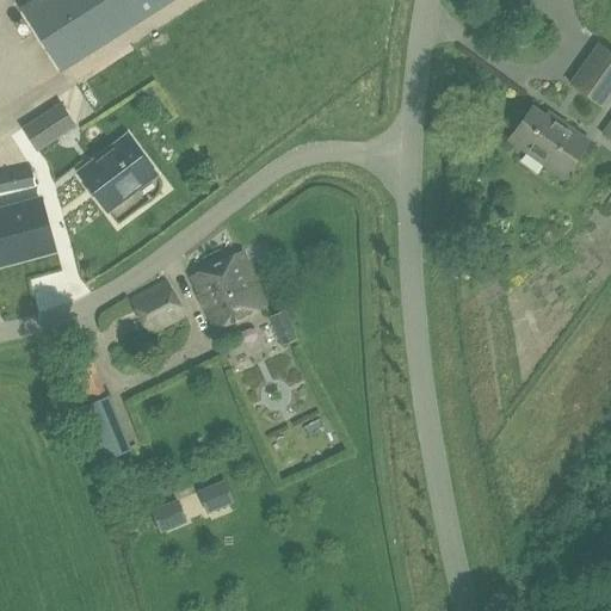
[(167,0),(38,0),(22,12),(60,71),(167,0)]
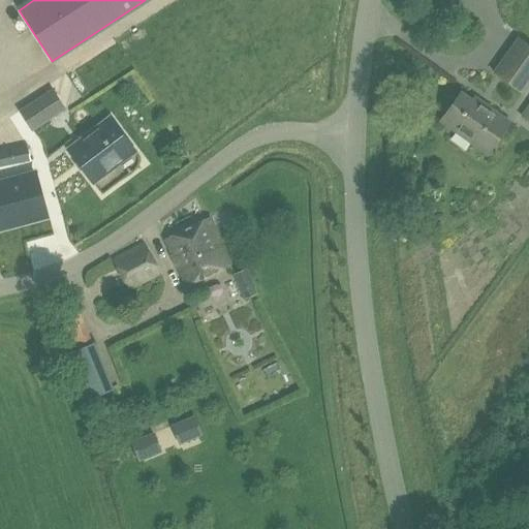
[(493,72),(521,92),(528,80),(528,45),(518,38),(493,72)]
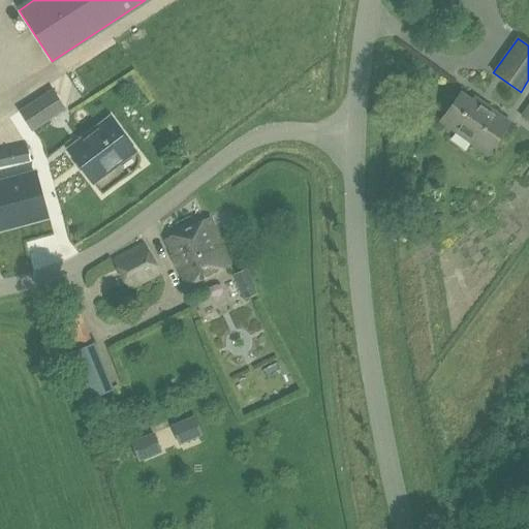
[(441,121),(488,153),(509,122),(485,104),(483,109),(461,93),(441,121)]
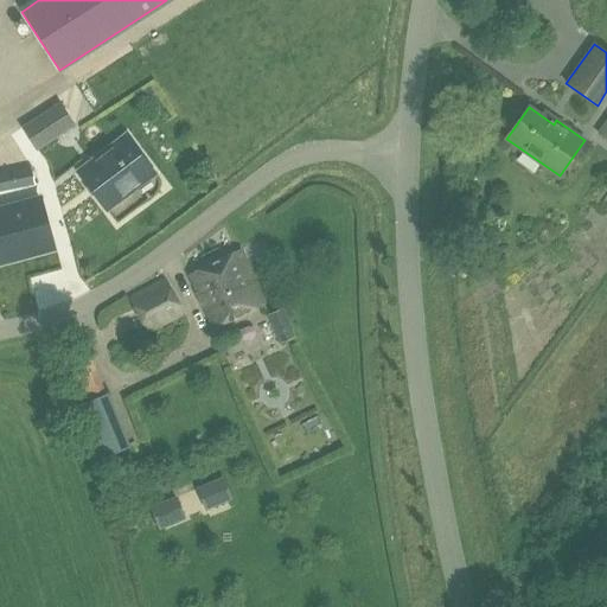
[(40,115),(23,127),(37,149),(55,138),(40,115)]
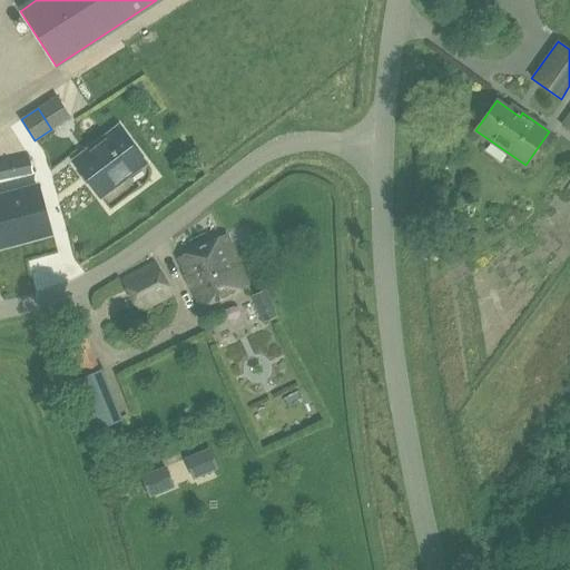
[(116,185),(114,182),(143,159),(119,127),(74,161),(100,196),(116,185)]
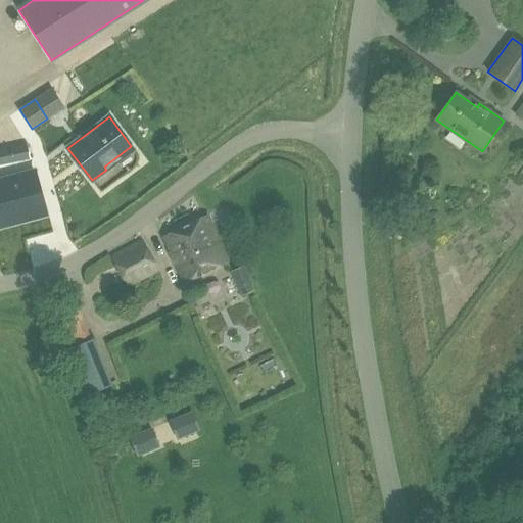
[(27,144),(0,149),(0,163),(29,158),(27,144)]
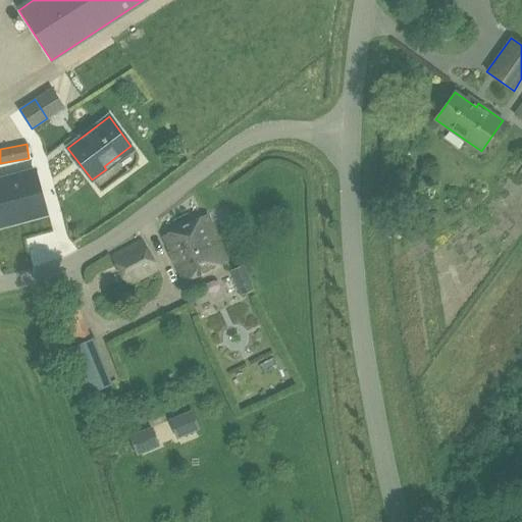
[(0,184),(0,226),(46,214),(36,174),(0,184)]
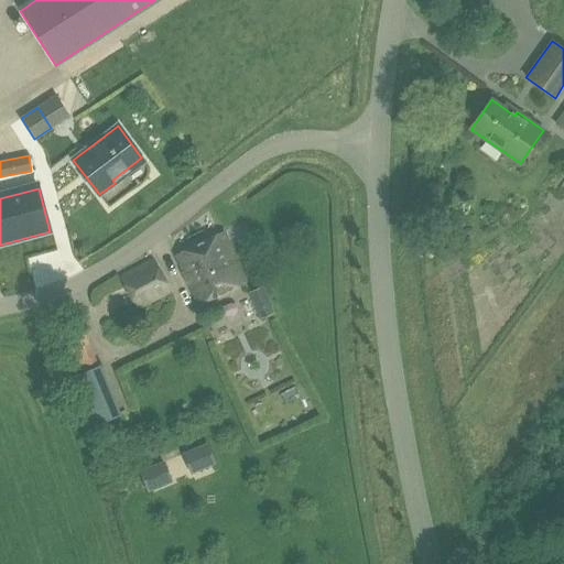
[(199,305),(246,282),(224,232),(176,255),(199,305)]
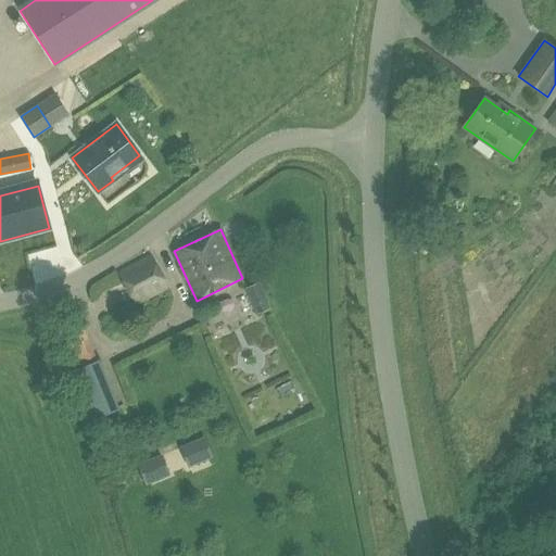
[(166,287),(150,256),(119,273),(136,303),(166,287)]
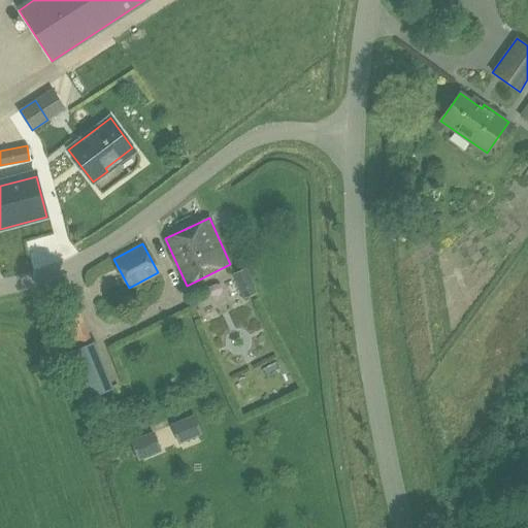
[(245,268),(232,273),(243,299),(257,293),(245,268)]
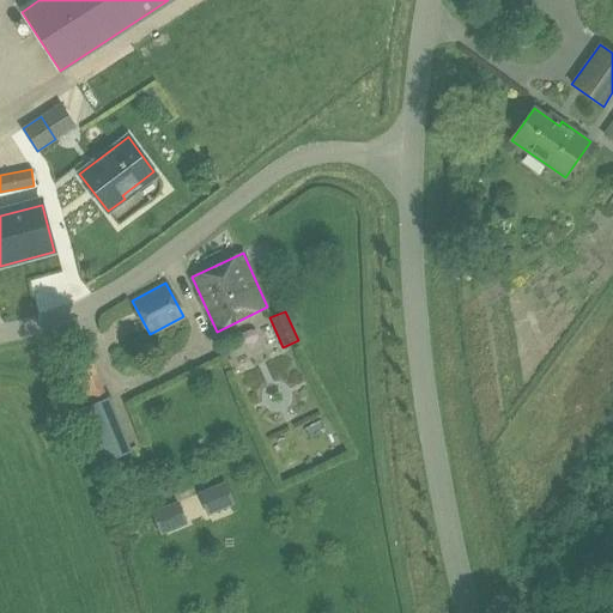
[(78,408),(107,396),(91,359),(62,371),(78,408)]
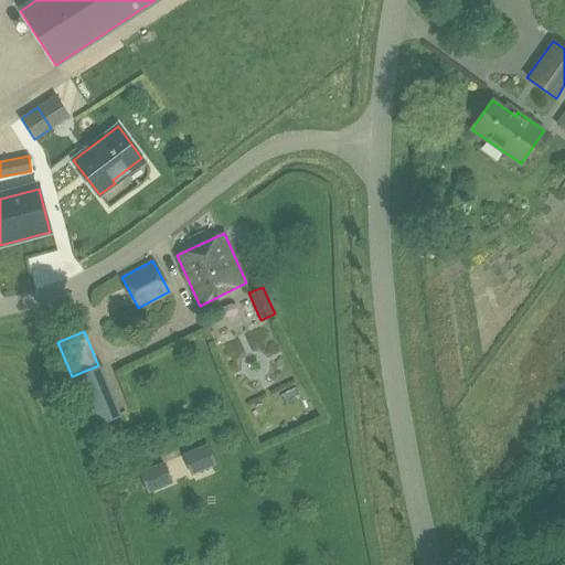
[(183,455),(191,472),(214,464),(206,445),(183,455)]
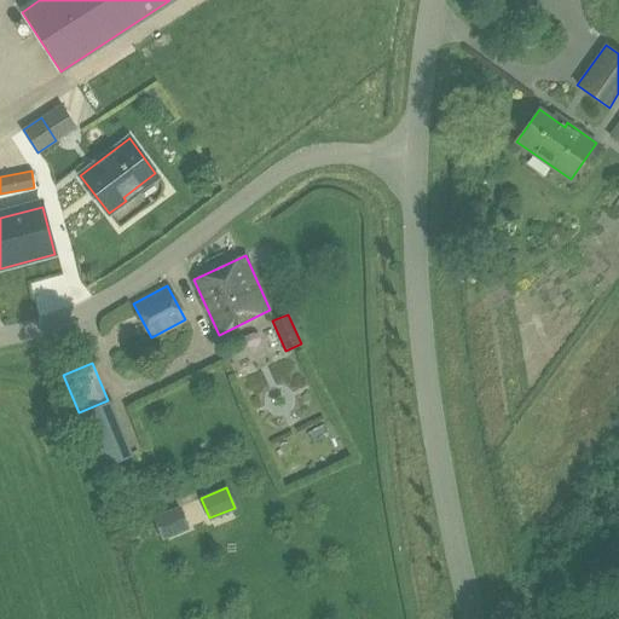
[(154,518),(162,538),(187,527),(179,507),(154,518)]
